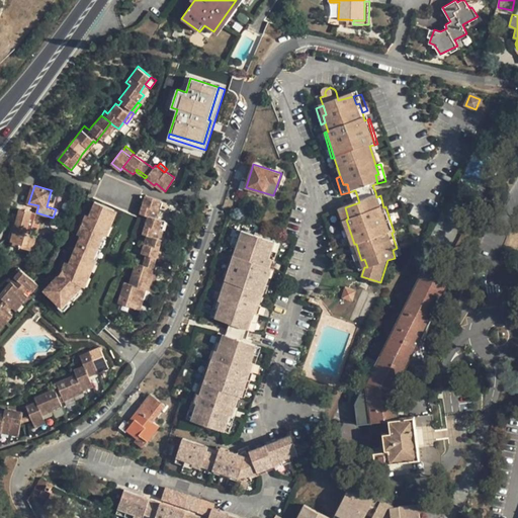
[(51,191),(47,206),(54,208),(58,193),(51,191)]
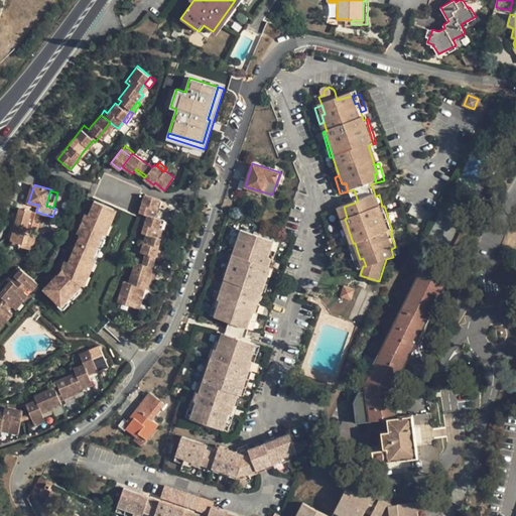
[(1,191),(0,196),(0,207),(9,210),(13,195),(1,191)]
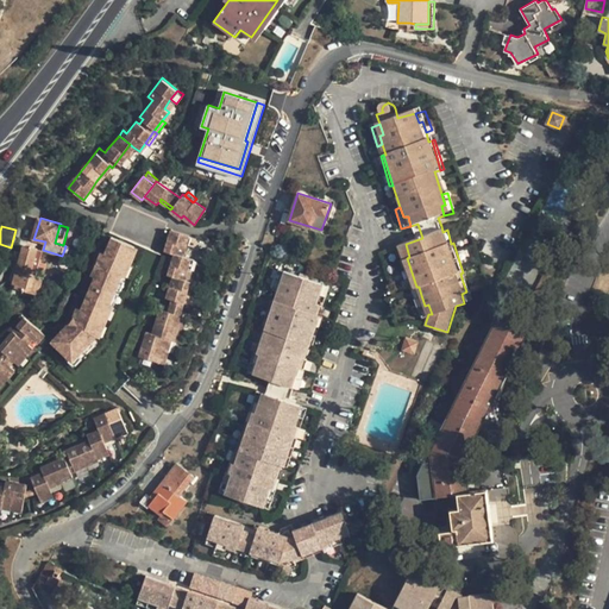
[(167,296),(171,299),(186,302),(188,293),(190,282),(186,281),(189,270),(192,258),(184,257),(190,236),(171,230),(165,251),(174,255),(168,275),(173,276),(167,296)]
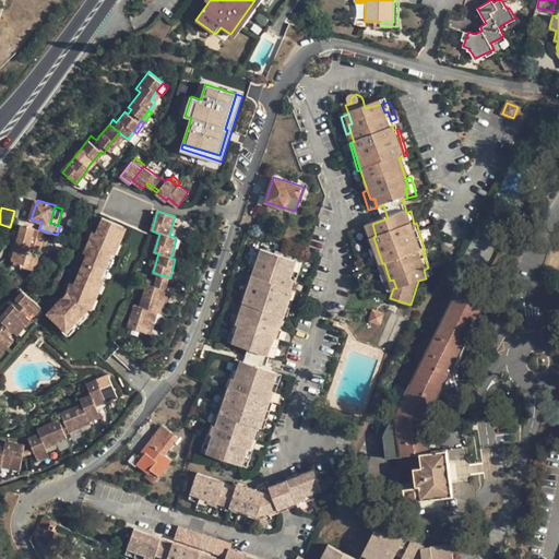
[(49,312),(52,317),(73,295),(106,218),(103,217),(97,232),(93,230),(84,252),(87,253),(75,282),(72,282),(68,293),(61,299),(63,301),(58,307),(57,305),(49,312)]
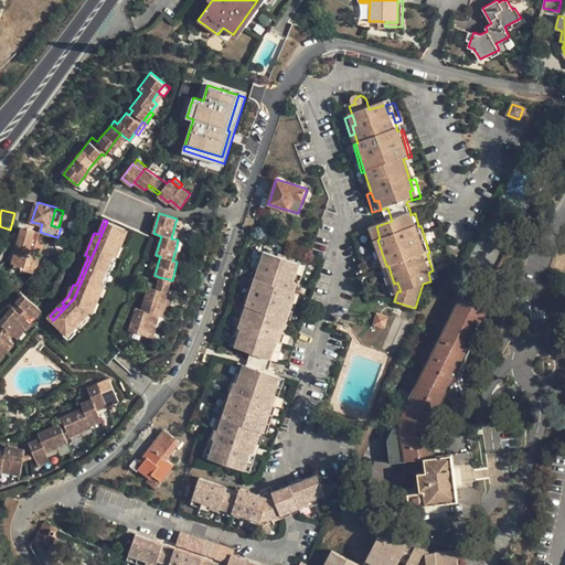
[(74,298),(53,320),(68,333),(77,323),(76,321),(81,317),(85,316),(89,311),(89,309),(93,299),(94,299),(96,294),(94,292),(100,285),(103,280),(106,270),(107,267),(106,267),(112,258),(114,254),(117,245),(118,245),(119,242),(117,242),(123,233),(125,228),(107,221),(74,298)]
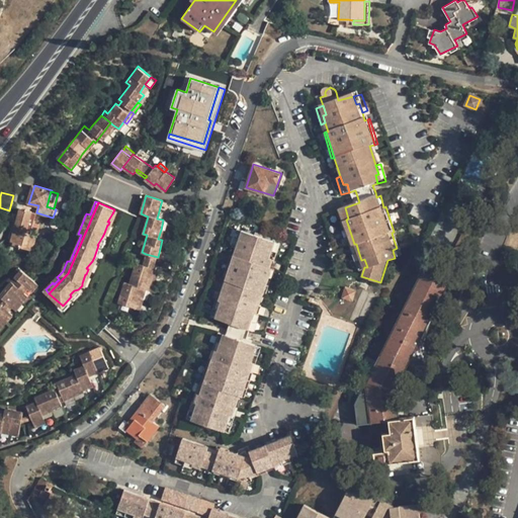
[(389,205),(385,206),(394,232),(396,231),(389,205)]
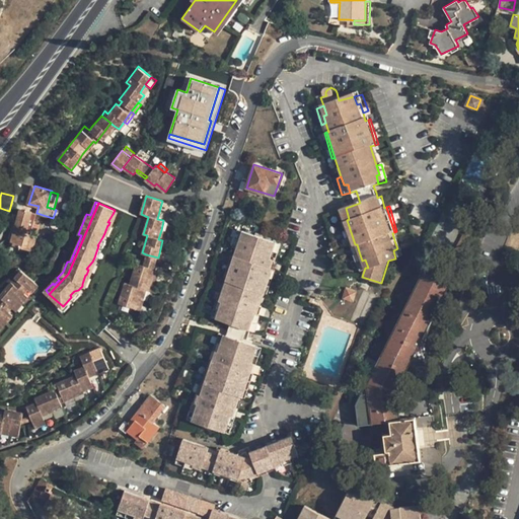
[(13,242),(12,244),(30,249),(34,247),(36,238),(34,234),(30,234),(26,233),(32,212),(19,208),(10,241),(13,242)]
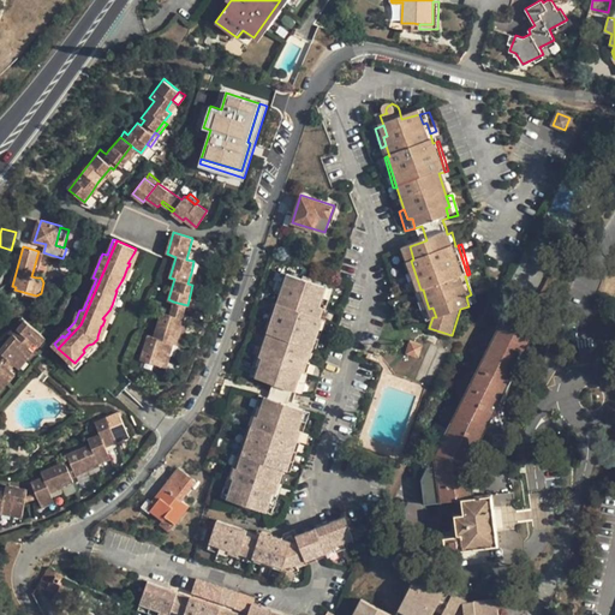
[(39,251),(31,276),(36,278),(43,252),(39,251)]
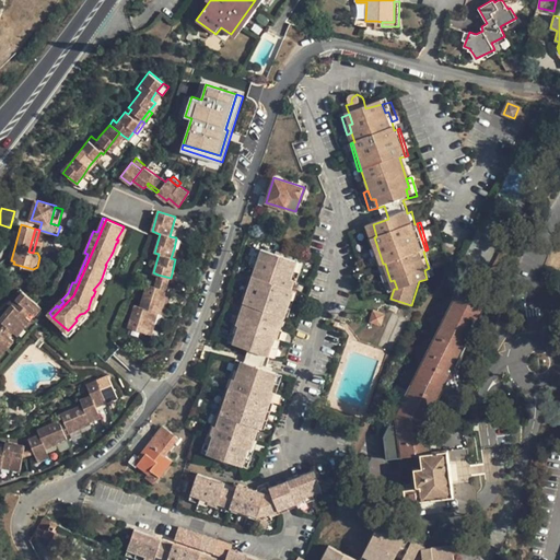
[(126,232),(121,231),(116,240),(118,240),(121,241),(126,232)]
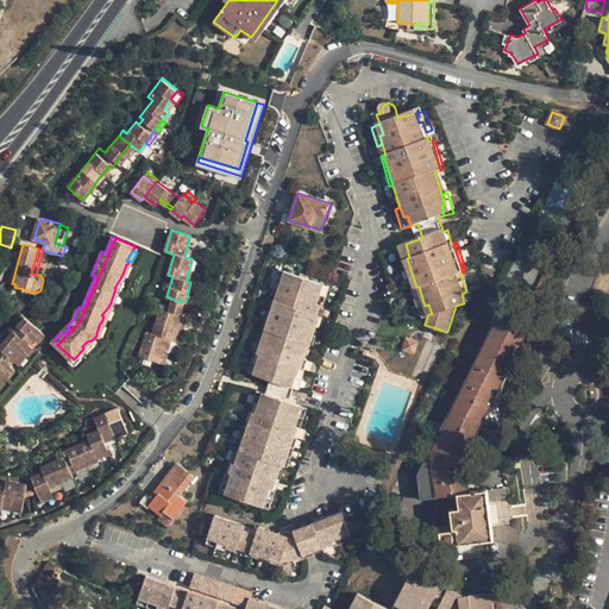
[(413,288),(416,287),(407,258),(403,259),(413,288)]
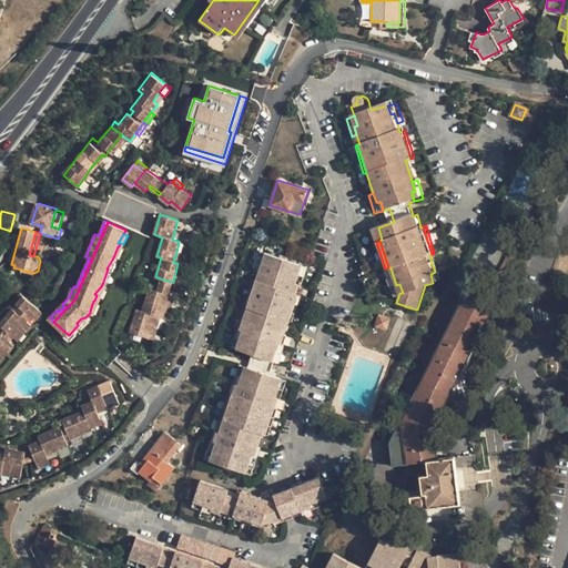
[(253,269),(259,270),(261,261),(267,262),(270,254),(260,251),(253,269)]
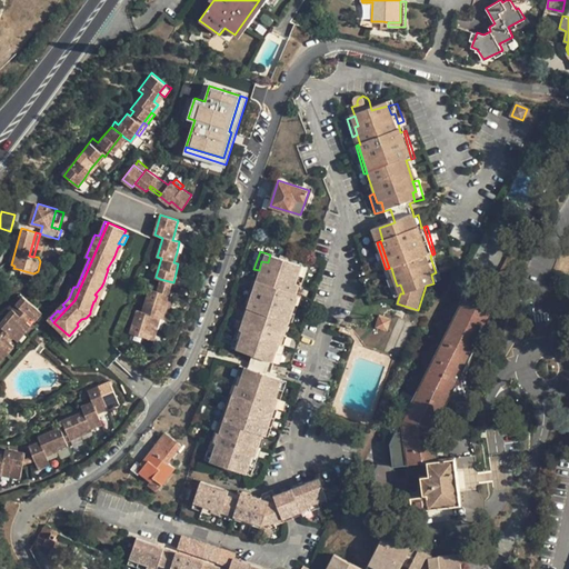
[(242,339),(240,350),(267,358),(270,348),(273,350),(277,340),(282,342),(289,320),(293,321),(302,296),(298,293),(300,285),(296,282),(299,273),(295,271),(297,263),(270,255),(268,262),(261,261),(259,270),(247,307),(249,308),(239,338),(242,339)]
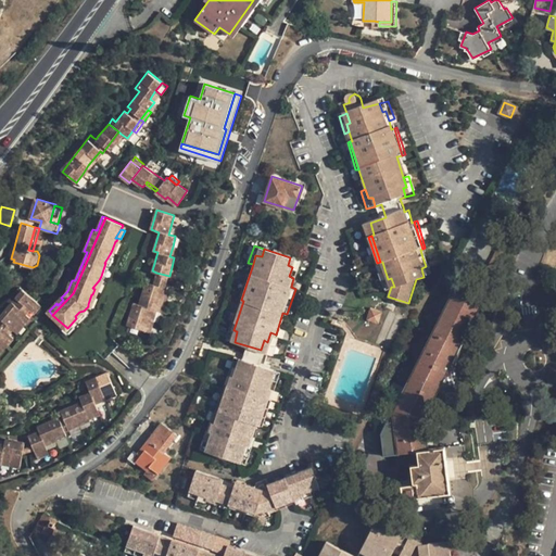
[(104,263),(105,263),(109,265),(113,256),(110,254),(104,263)]
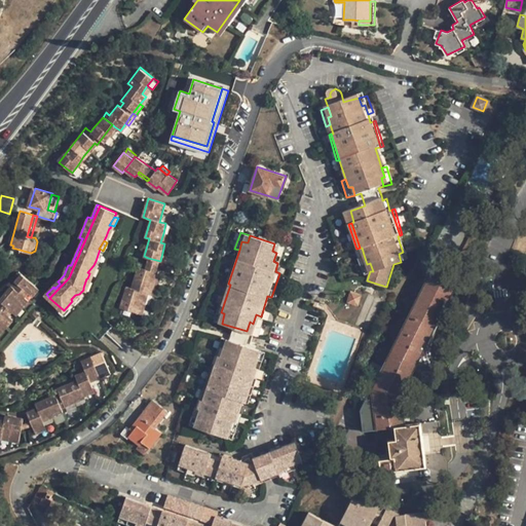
[(400,243),(403,252),(399,254),(401,262),(410,260),(404,242),(400,243)]
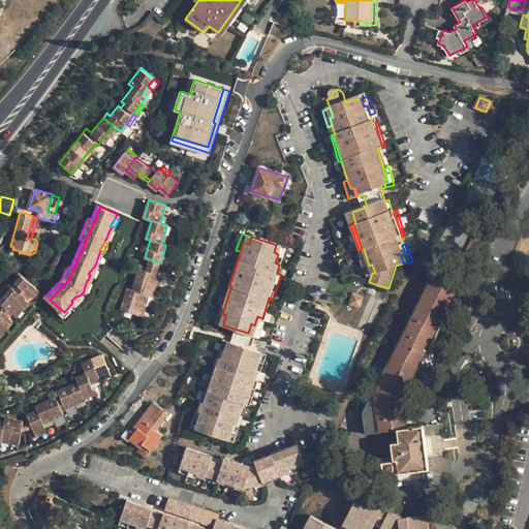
[(275,262),(279,265),(285,248),(276,245),(274,252),(278,254),(275,262)]
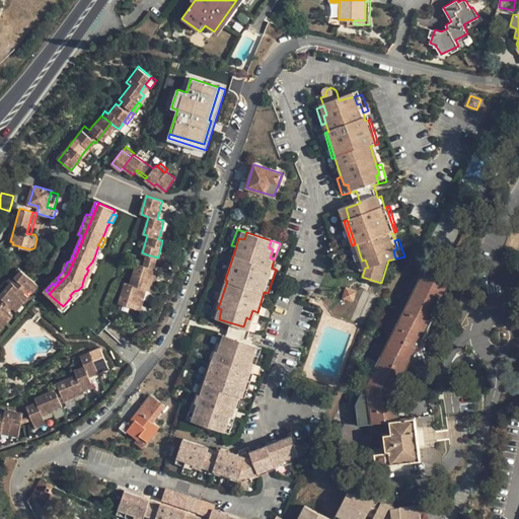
[(362,261),(359,251),(355,253),(360,270),(365,268),(368,268),(365,260),(362,261)]
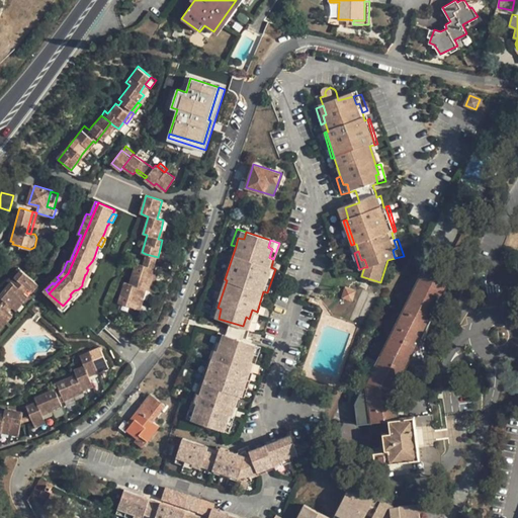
[(146,254),(145,258),(156,262),(158,257),(146,254)]
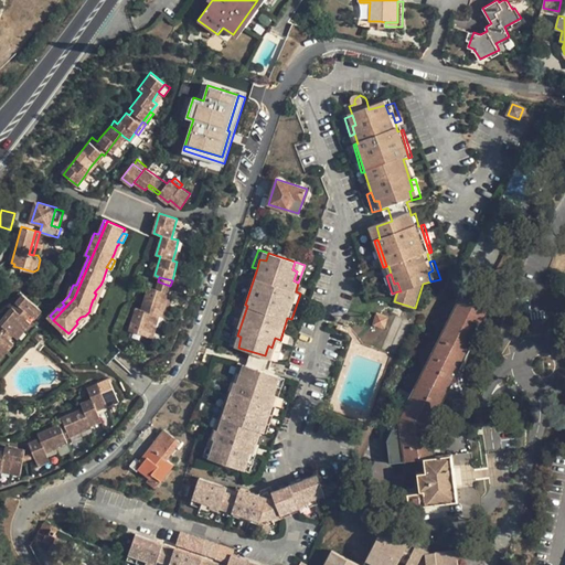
[(136,308),(129,330),(151,337),(155,327),(158,315),(160,316),(163,317),(170,294),(168,294),(170,286),(158,281),(156,289),(148,287),(142,309),(136,308)]
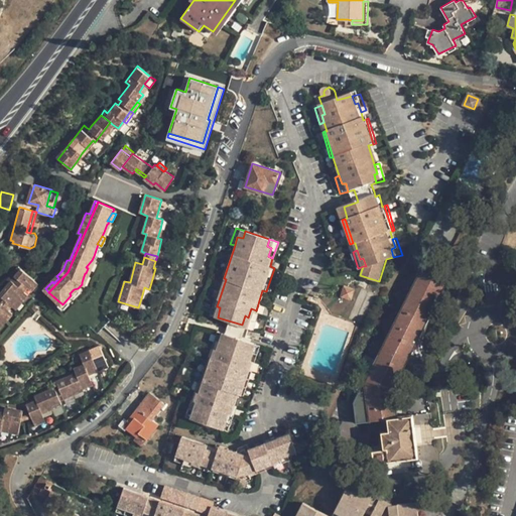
[(394,377),(398,380),(430,312),(426,311),(414,305),(424,286),(436,292),(446,272),(425,261),(370,373),(370,375),(367,382),(368,389),(367,390),(371,420),(379,419),(383,448),(372,449),(374,463),(418,457),(416,442),(409,443),(408,428),(414,427),(413,414),(397,416),(395,395),(390,396),(389,386),(394,377)]
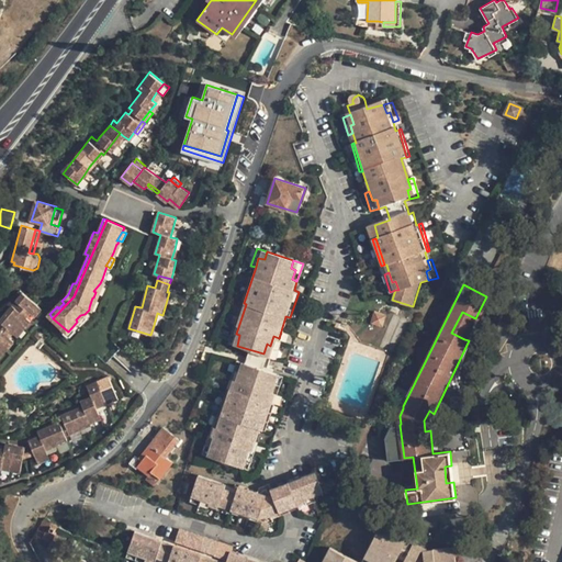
[(0,313),(0,318),(23,291),(21,289),(0,313)]
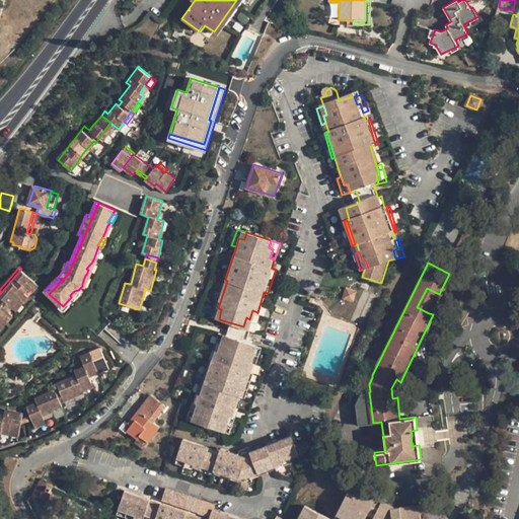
[(21,269),(0,294),(0,321),(9,311),(12,307),(24,293),(28,289),(34,281),(21,269)]
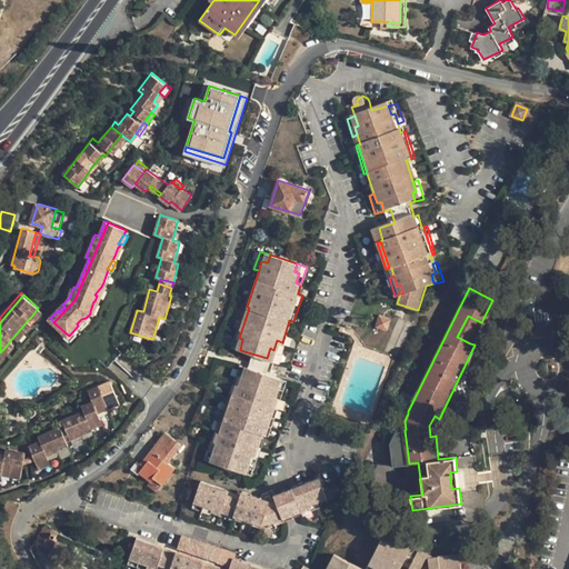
[(247,307),(243,306),(230,346),(240,350),(242,339),(239,338),(249,308),(247,307)]
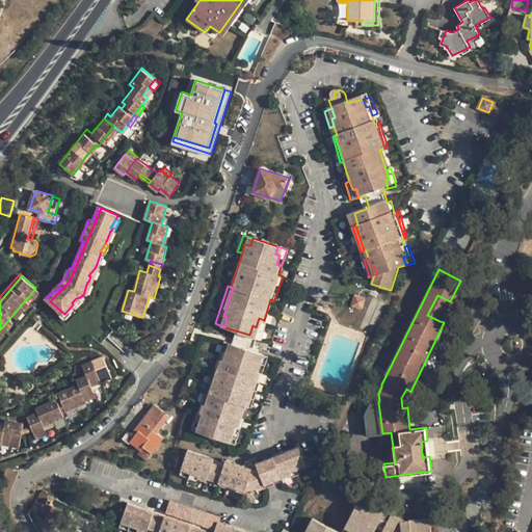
[(40,291),(35,288),(29,296),(32,299),(40,291)]
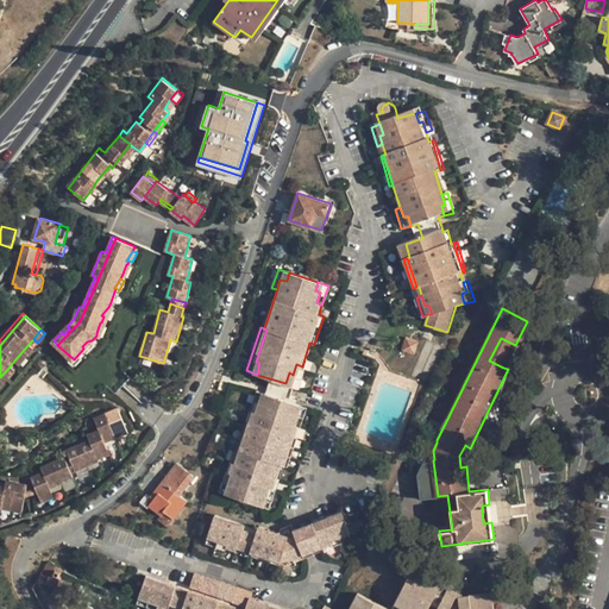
[(403,338),(402,352),(415,353),(416,339),(403,338)]
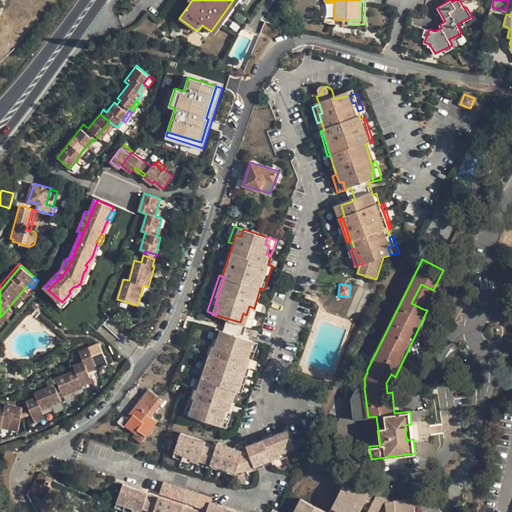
[(433,290),(421,284),(411,303),(423,309),(433,290)]
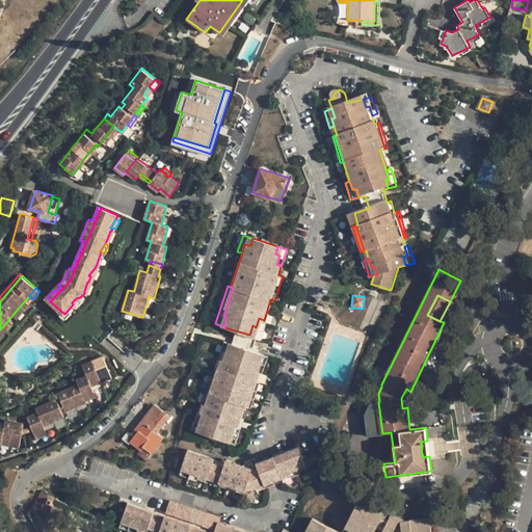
[(73,304),(75,308),(83,299),(80,297),(76,298),(72,302),(73,304)]
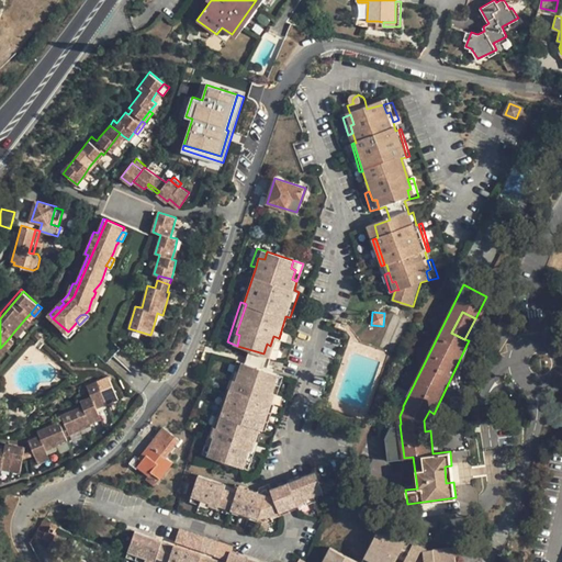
[(31,321),(26,317),(13,333),(18,336),(31,321)]
